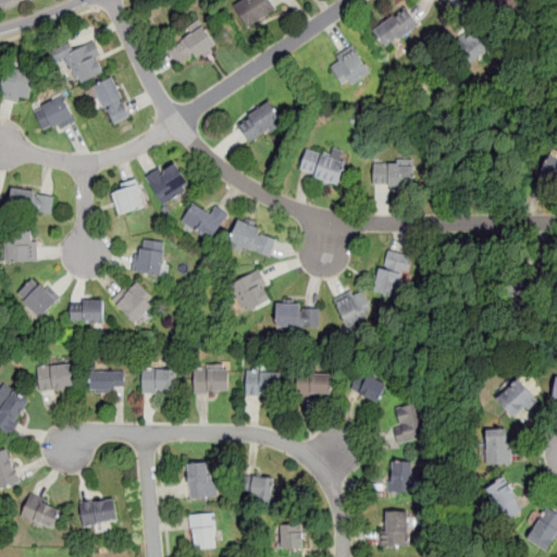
[(247,28),(277,11),(270,0),(236,0),(232,3),(247,28)]
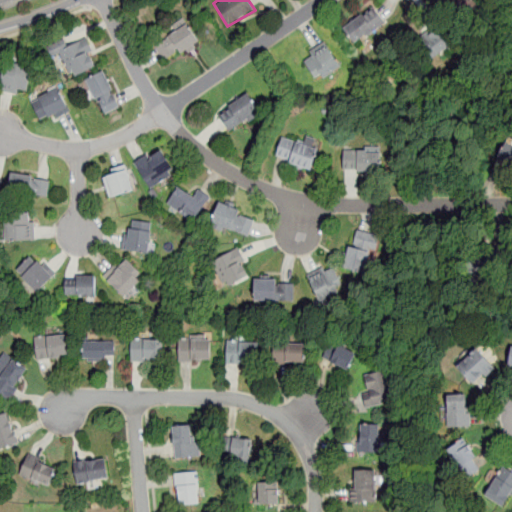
[(444,0),(461,17),(478,0),(444,0)]
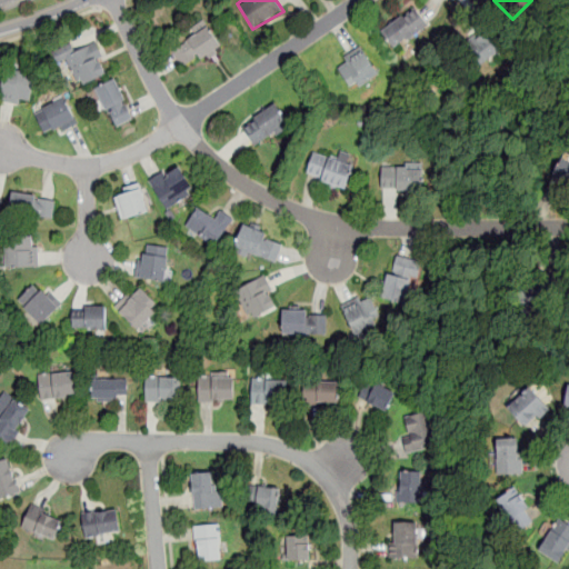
[(392,51),(428,26),(415,8),(380,33),(392,51)]
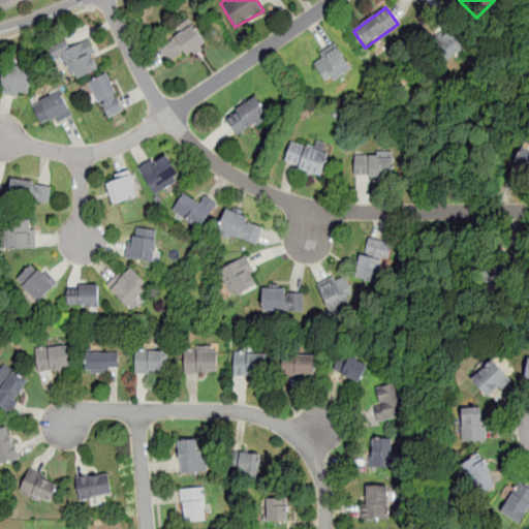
[(443,64),(469,43),(449,20),(425,41),(443,64)]
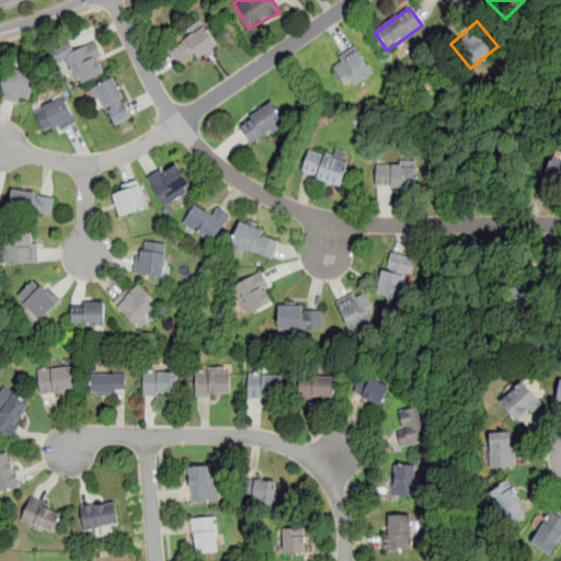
[(218,47),(204,22),(165,44),(181,69),(218,47)]
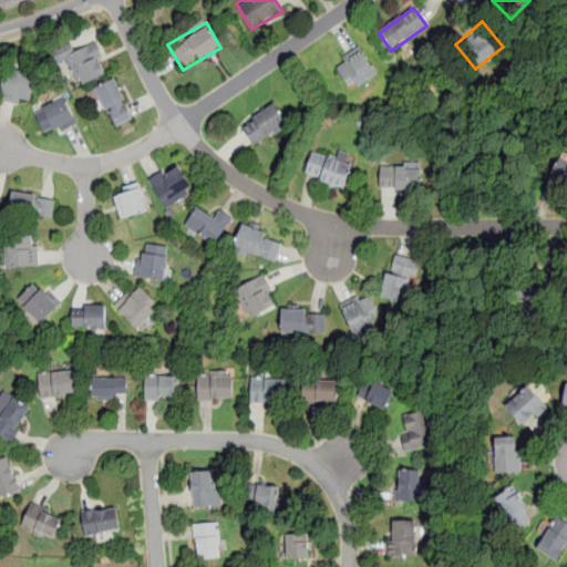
[(79,84),(107,75),(98,45),(69,54),(79,84)]
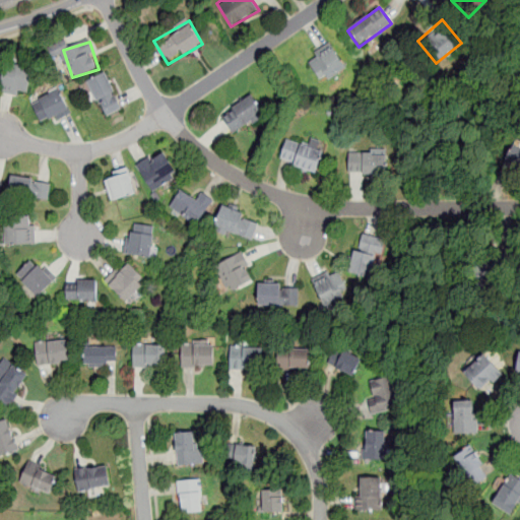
[(330,45),(307,60),(320,82),(344,67),(330,45)]
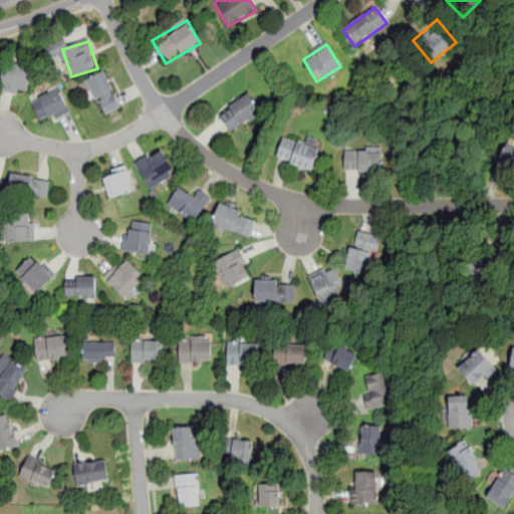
[(31,69),(6,63),(1,90),(25,95),(31,69)]
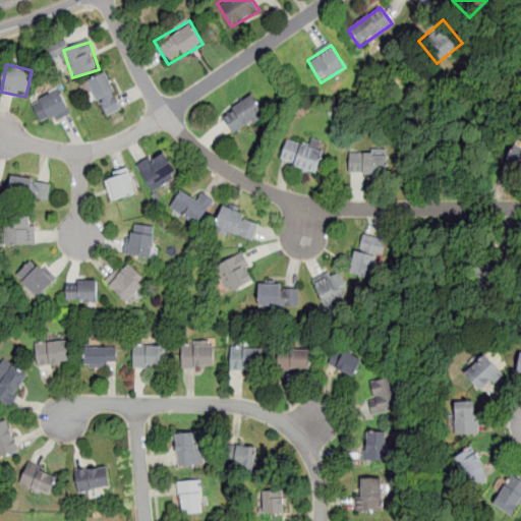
[(123,109),(106,73),(88,81),(106,117),(123,109)]
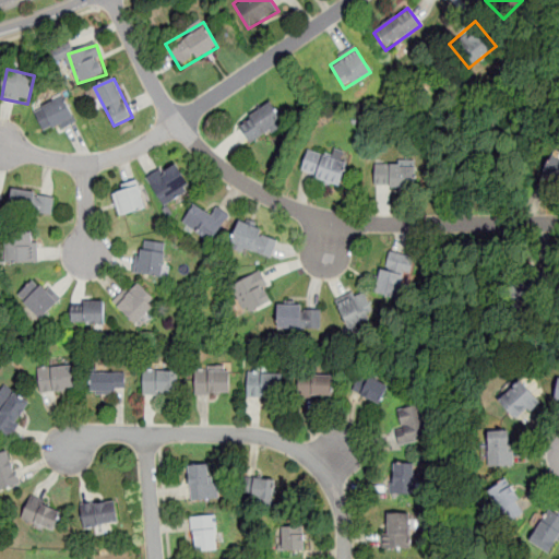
[(64,97),(35,113),(46,134),(75,119),(64,97)]
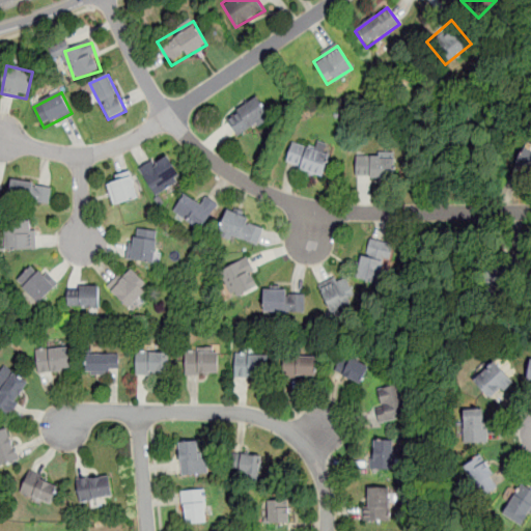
[(260,99),(225,115),(235,136),(271,118),(260,99)]
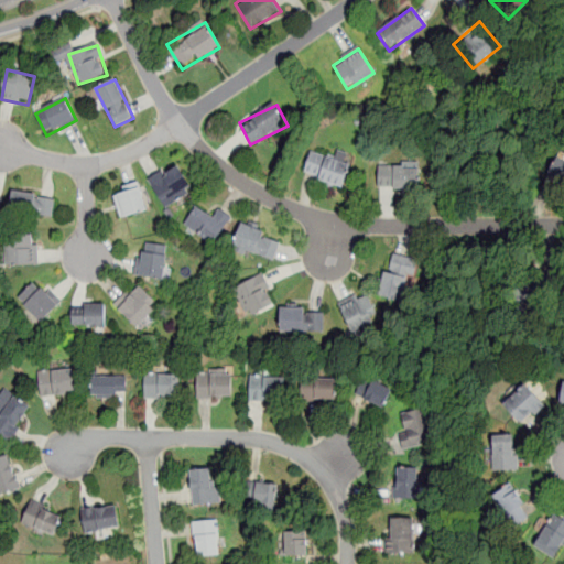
[(550,173),(563,180),(563,150),(561,149),(550,173)]
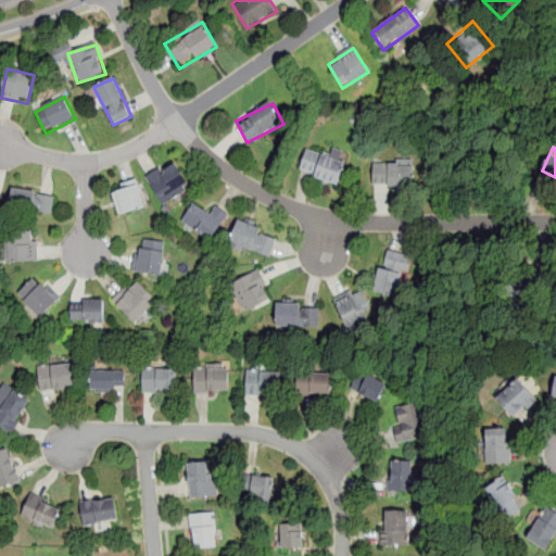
[(349,161),(298,150),(292,173),(343,185),(349,161)]
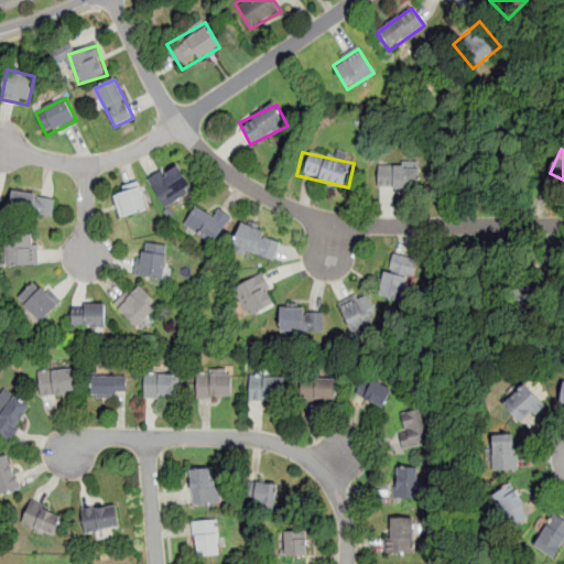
[(148,180),(165,208),(193,191),(176,162),(148,180)]
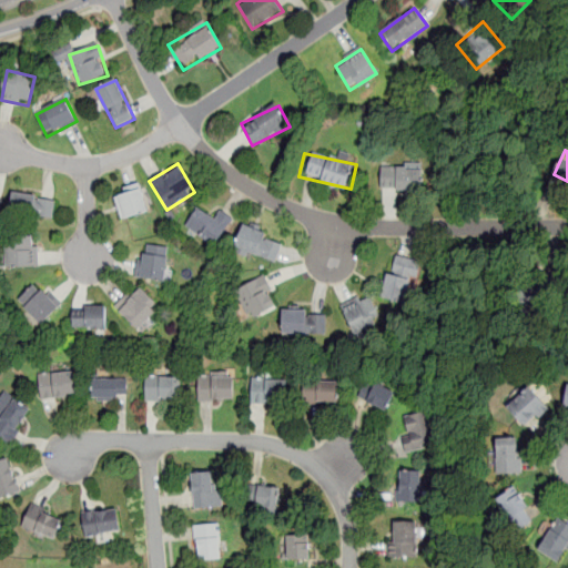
[(377,188),(416,190),(417,170),(378,169),(377,188)]
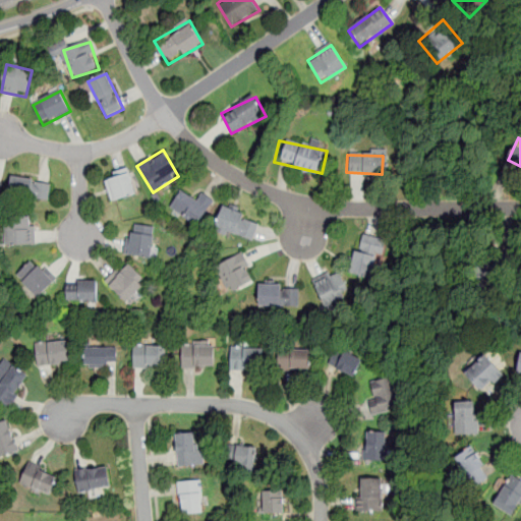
[(137,194),(130,168),(103,176),(111,201),(137,194)]
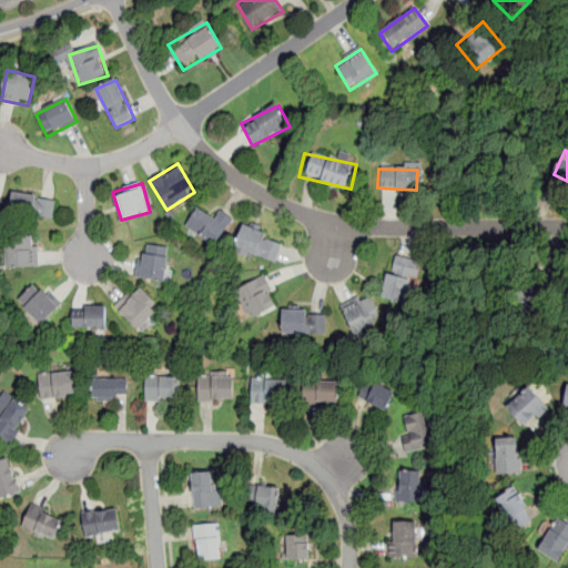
[(53,220),(56,199),(12,193),(9,214),(53,220)]
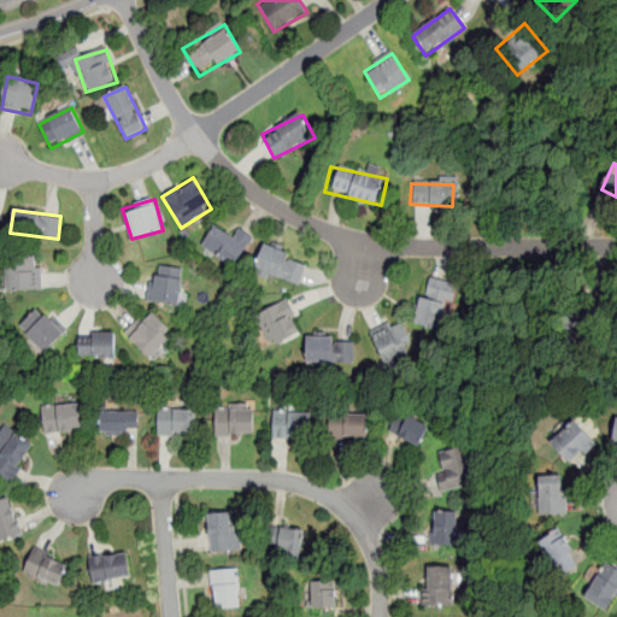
[(252,240),(239,231),(234,240),(215,227),(201,246),(233,268),(252,240)]
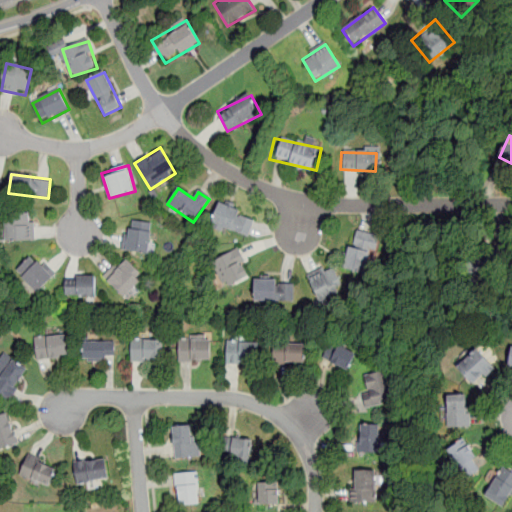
[(219,203),(211,222),(248,237),(255,218),(219,203)]
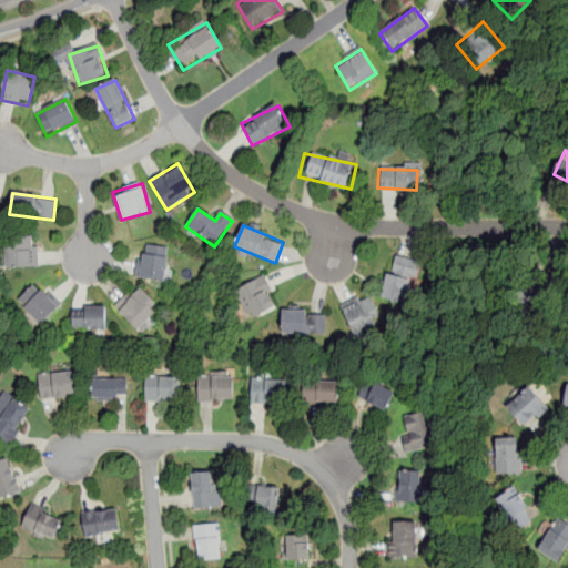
[(37,265),(37,236),(6,236),(6,265),(37,265)]
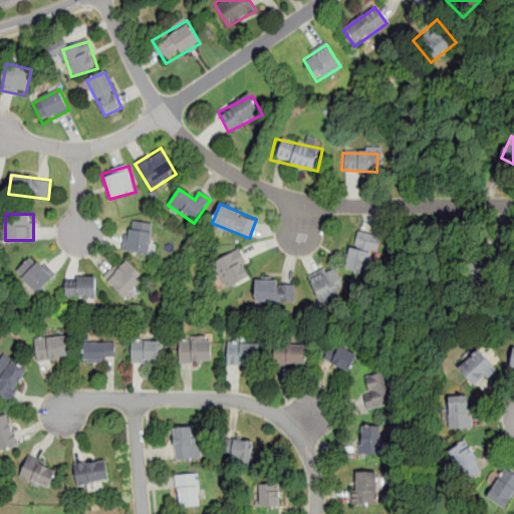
[(150,255),(154,224),(127,221),(123,252),(150,255)]
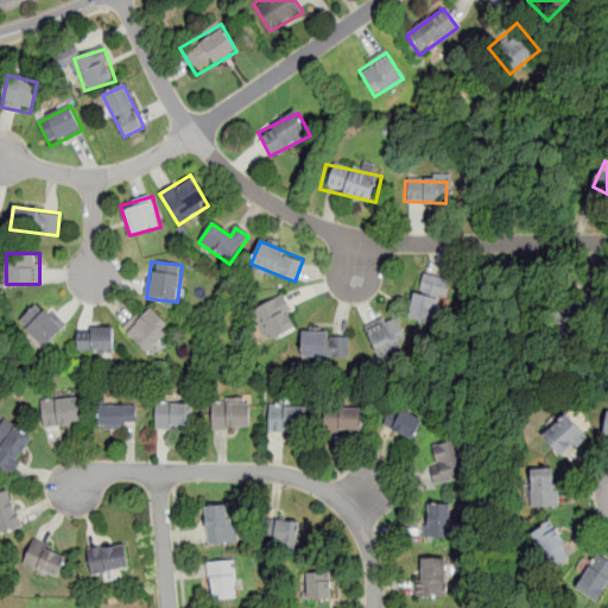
[(445,280),(424,277),(422,295),(412,293),(409,320),(439,324),(445,280)]
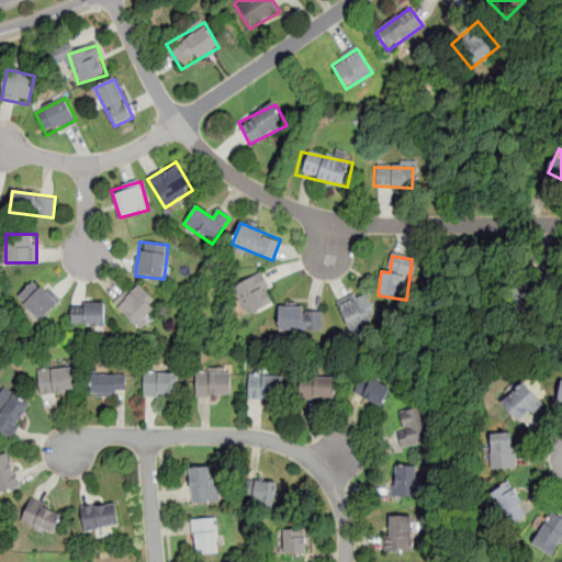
[(245,314),(273,305),(265,274),(236,283),(245,314)]
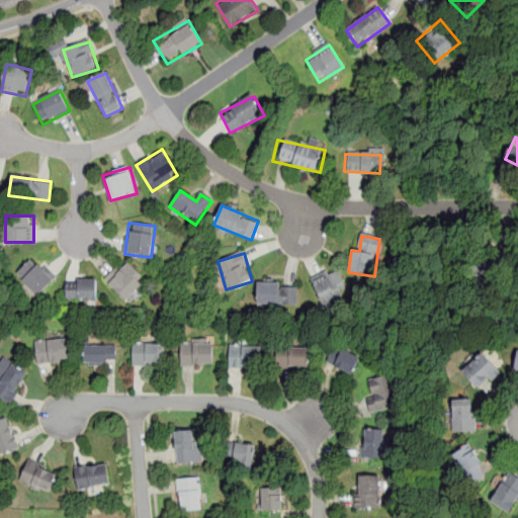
[(56,277),(33,256),(15,274),(38,295),(56,277)]
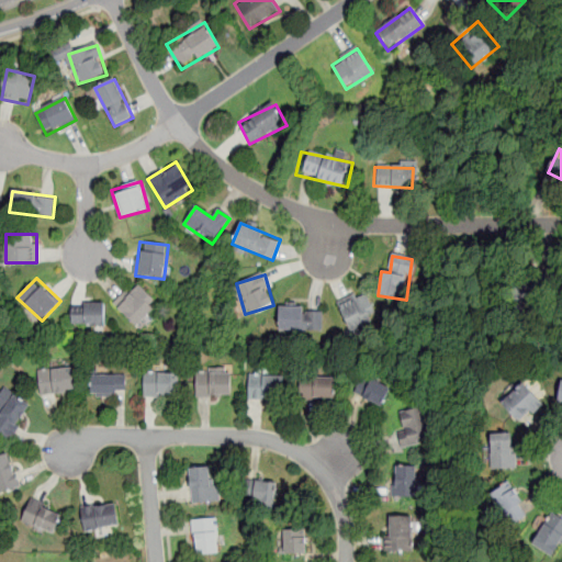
[(549,302),(549,278),(514,278),(514,302),(549,302)]
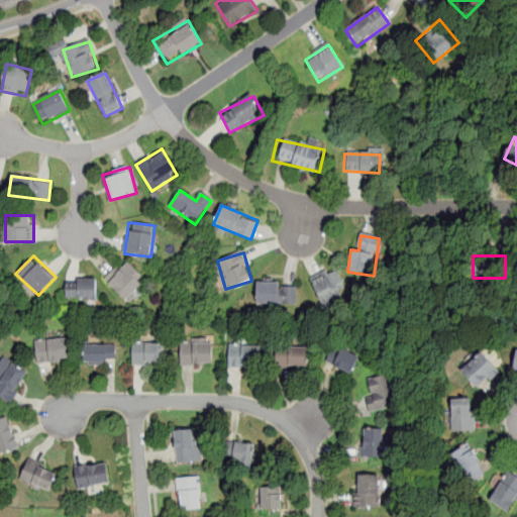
[(105,281),(126,302),(146,281),(126,261),(105,281)]
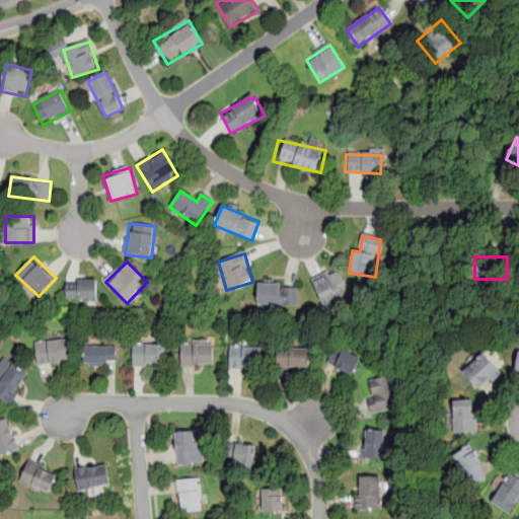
[(349,295),(337,270),(312,282),(323,306),(349,295)]
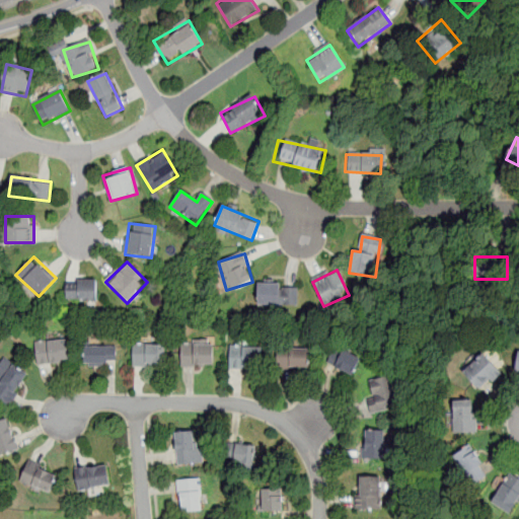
[(66,280),(66,301),(97,301),(97,280),(66,280)]
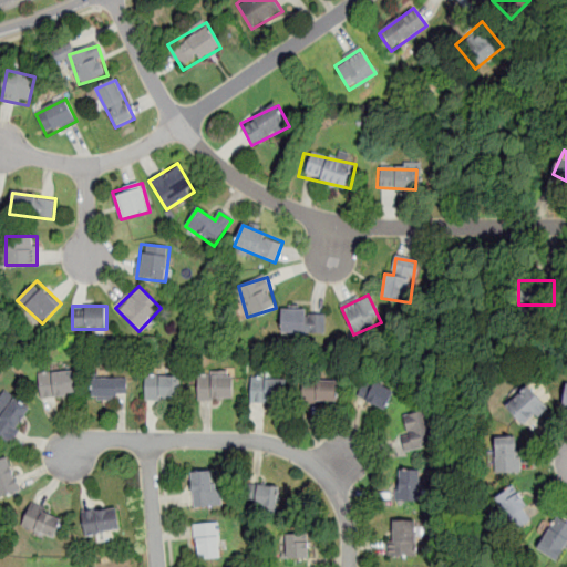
[(280,309),(280,333),(326,333),(326,309),(280,309)]
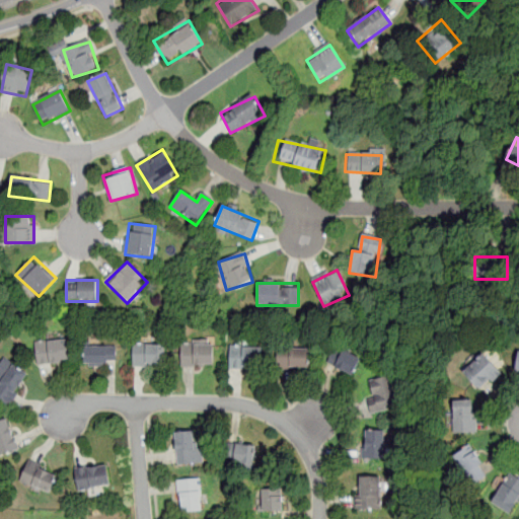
[(38,366),(70,361),(67,340),(34,345),(38,366)]
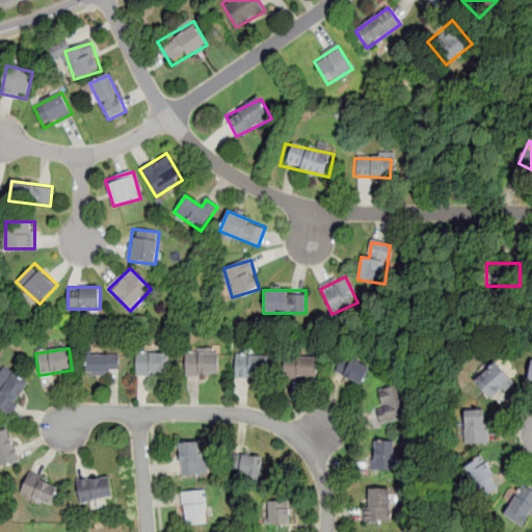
[(185,374),(218,374),(218,348),(185,348),(185,374)]
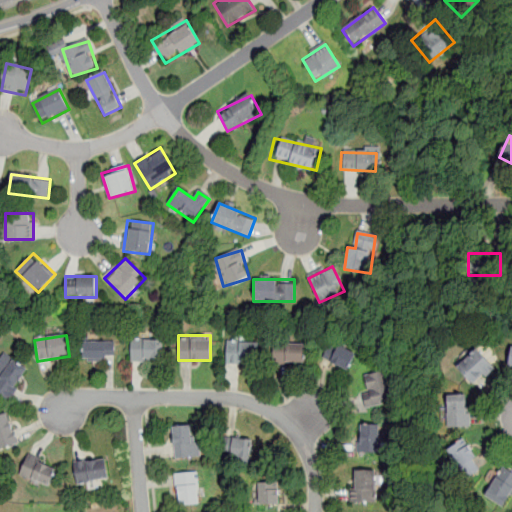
[(131,360),(163,360),(163,338),(131,338),(131,360)]
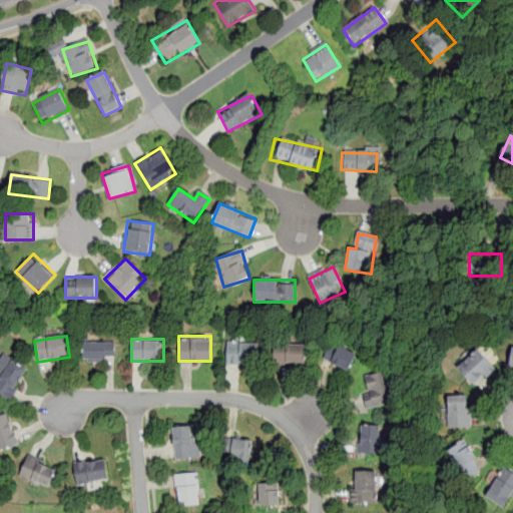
[(82,341),(82,361),(112,361),(112,341),(82,341)]
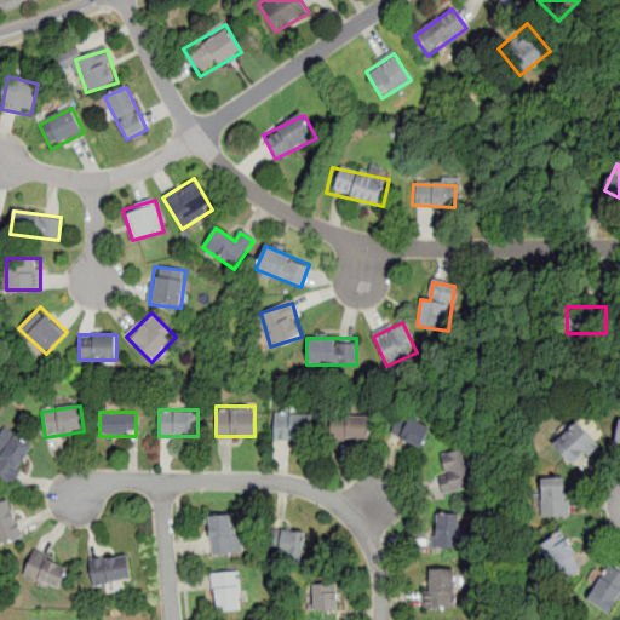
[(314,413),(275,413),(275,440),(314,440),(314,413)]
